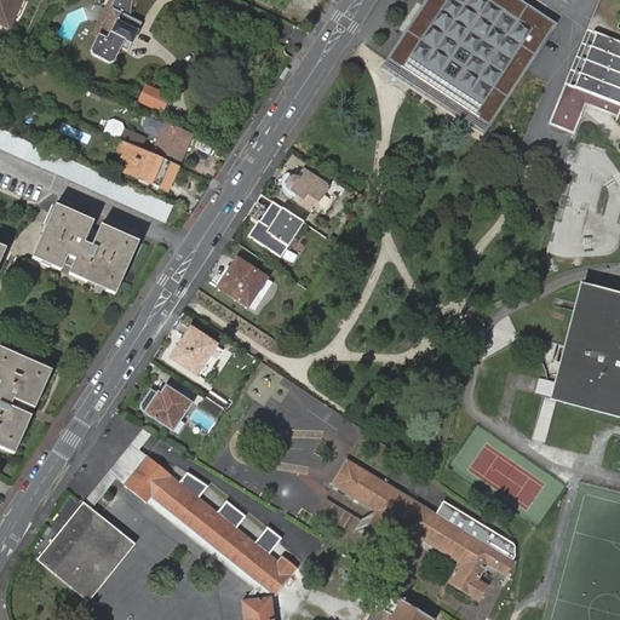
[(0,0),(0,24),(10,29),(22,0),(0,0)]
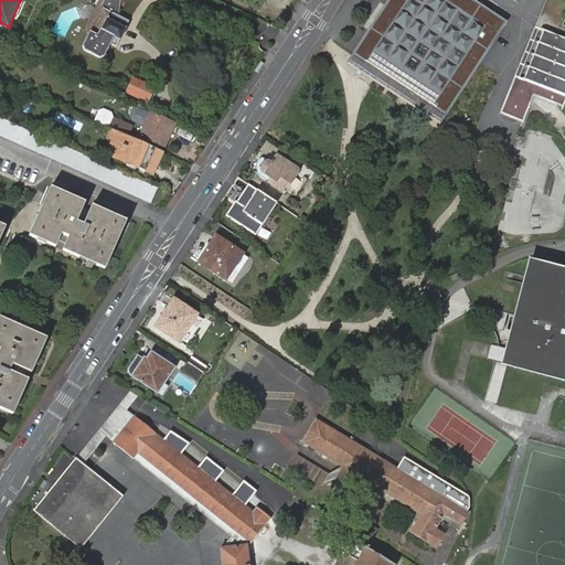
[(103,0),(100,7),(103,8),(91,33),(84,46),(84,50),(99,57),(104,56),(109,43),(113,45),(115,39),(119,41),(129,21),(118,16),(119,0),(103,0)]
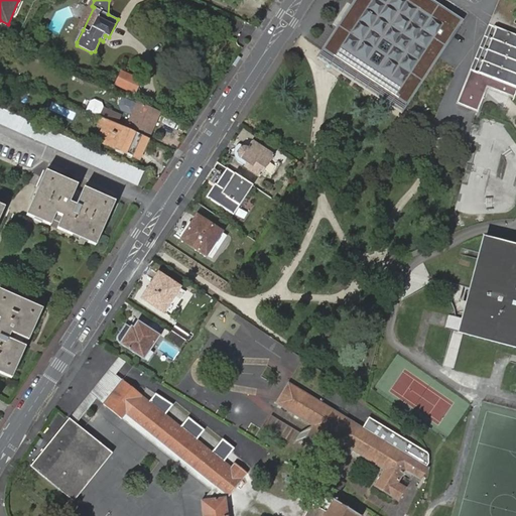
[(92,0),(78,28),(83,30),(94,7),(92,6),(94,0),(92,0)]
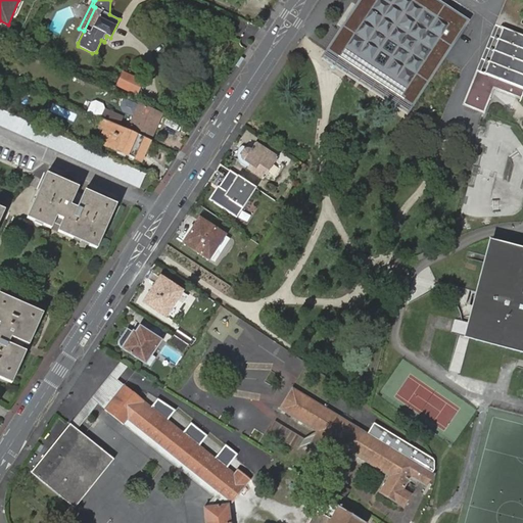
[(469,21),(435,0),(362,0),(328,52),(414,107),(469,21)]
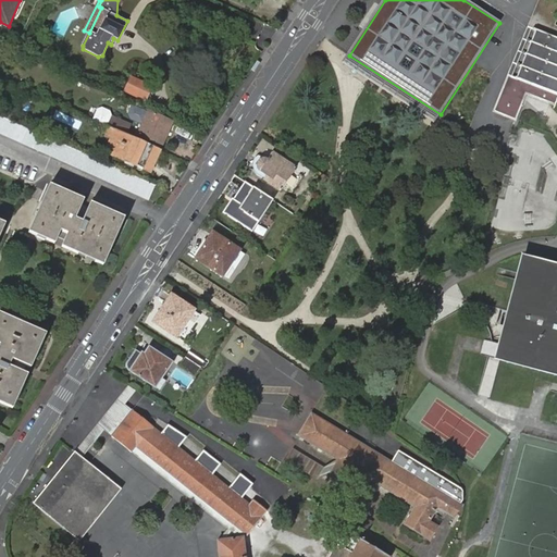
[(495,111),(515,119),(515,120),(521,103),(525,95),(554,107),(555,106),(555,103),(556,98),(556,26),(554,25),(556,15),(556,0),(540,0),(530,23),(529,27),(539,32),(520,79),(509,76),(495,111)]
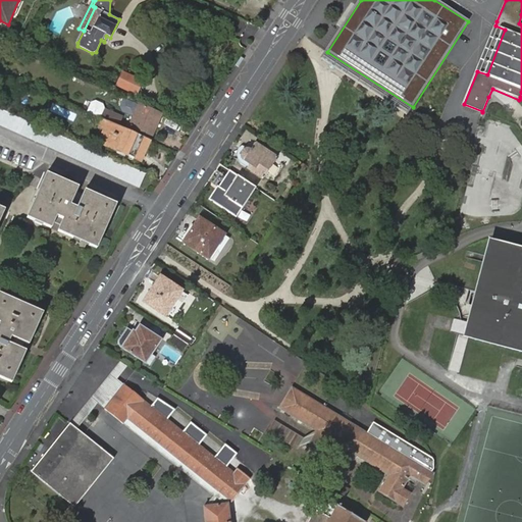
[(496,25),(477,71),(487,74),(505,30),(496,25)]
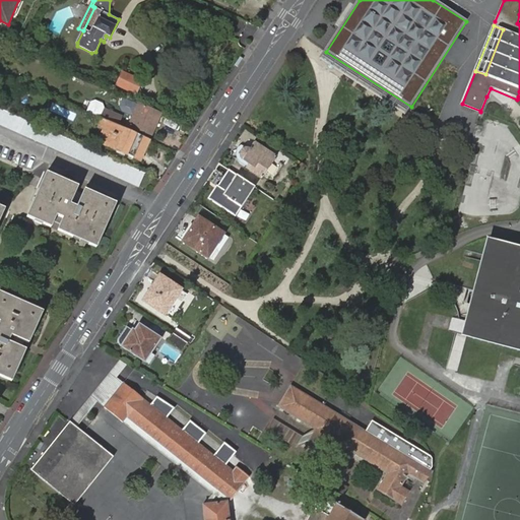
[(142,81),(122,71),(120,77),(116,85),(136,94),(142,81)]
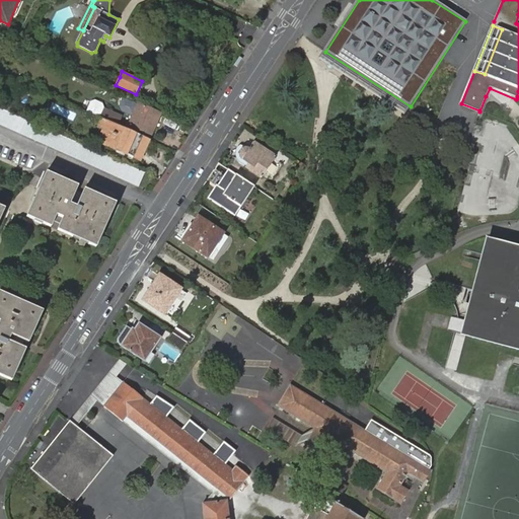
[(160,113),(139,103),(129,126),(150,135),(160,113)]
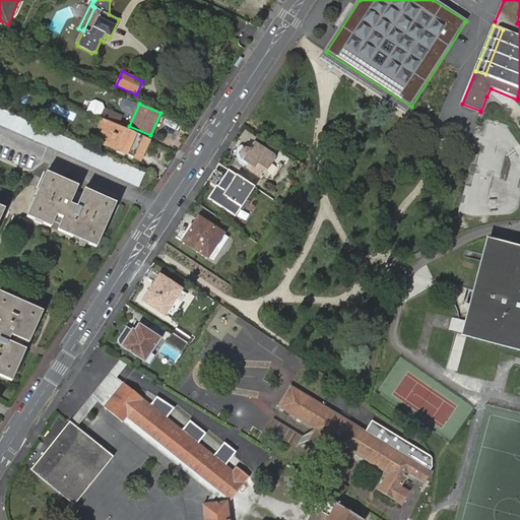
[(144,174),(78,144),(0,108),(0,124),(138,187),(144,174)]
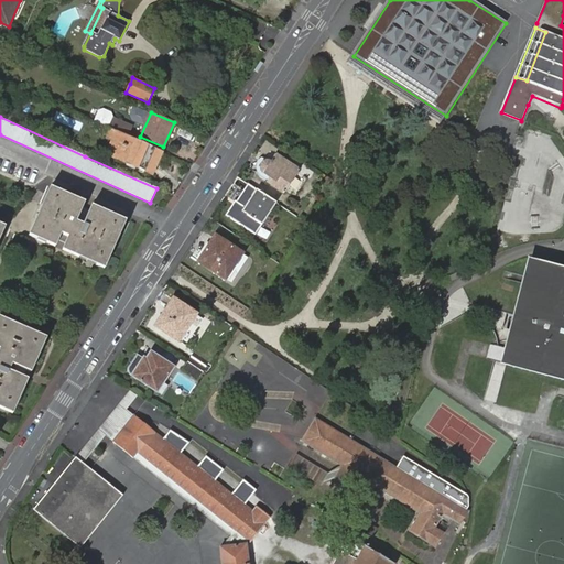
[(114,119),(109,128),(111,129),(122,133),(125,136),(127,136),(131,127),(114,119)]
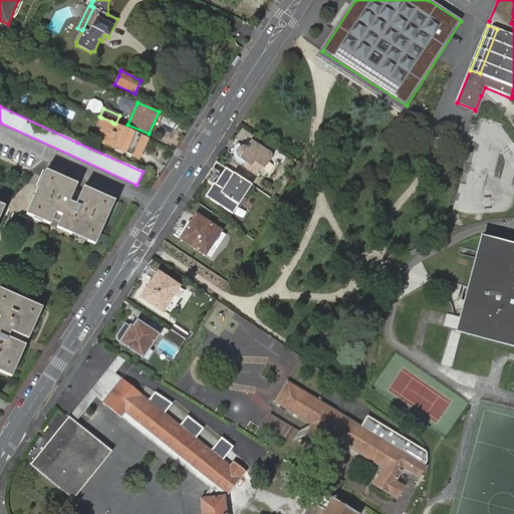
[(111,121),(101,117),(98,122),(103,124),(109,126),(111,121)]
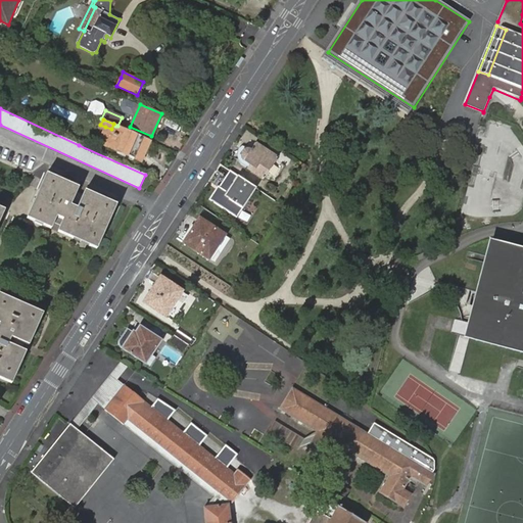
[(140,161),(149,141),(117,126),(115,126),(113,124),(111,129),(104,145),(140,161)]
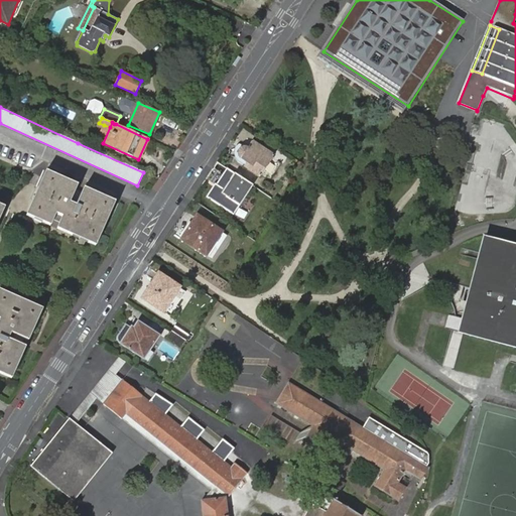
[(241,159),(238,163),(260,177),(273,155),(252,141),(248,148),(243,147),(240,148),(239,149),(238,152),(238,155),(239,157),(241,159)]
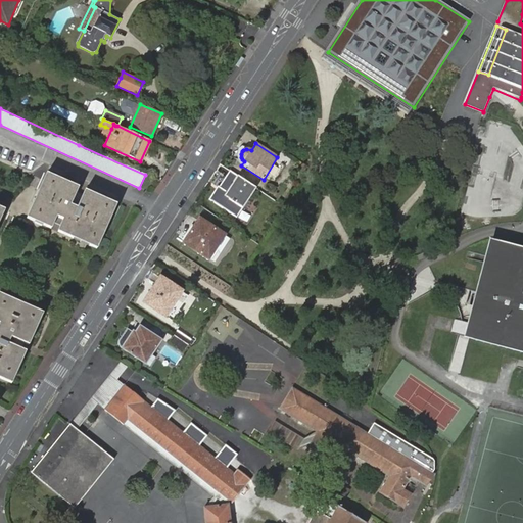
[(209,199),(237,217),(256,187),(230,171),(219,187),(218,186),(209,199)]
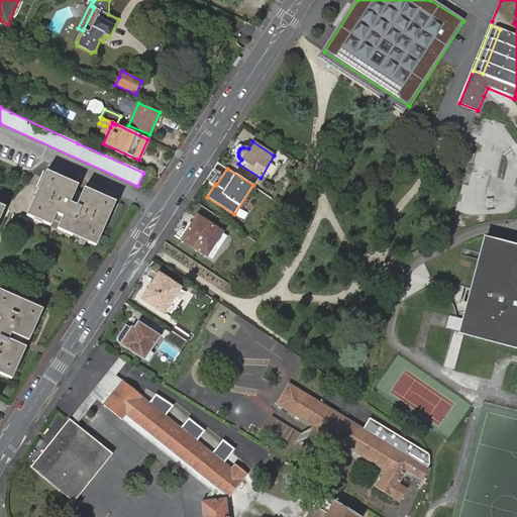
[(37,201),(33,200),(26,215),(34,219),(35,216),(44,219),(42,223),(50,226),(53,223),(54,219),(61,222),(59,226),(58,229),(73,236),(74,232),(90,239),(88,242),(96,246),(103,230),(99,228),(104,216),(108,218),(115,203),(84,189),(77,204),(71,202),(78,186),(45,172),(38,188),(43,190),(37,201)]
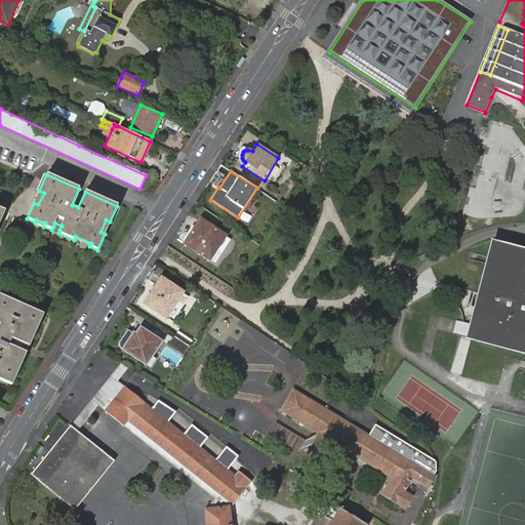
[(39,191),(34,203),(38,204),(44,193),(39,191)]
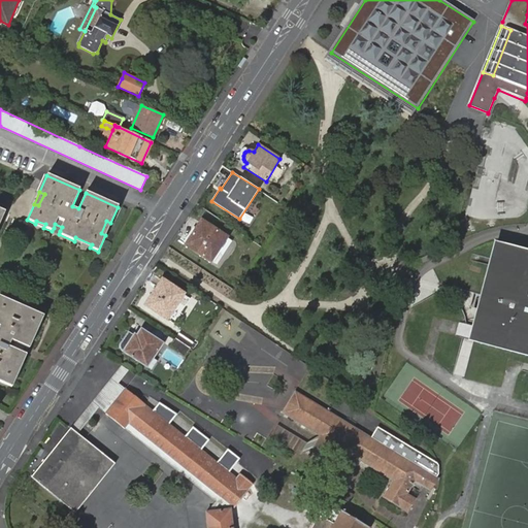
[(473,218),(494,218),(495,193),(479,192),(477,206),(473,206),(473,218)]
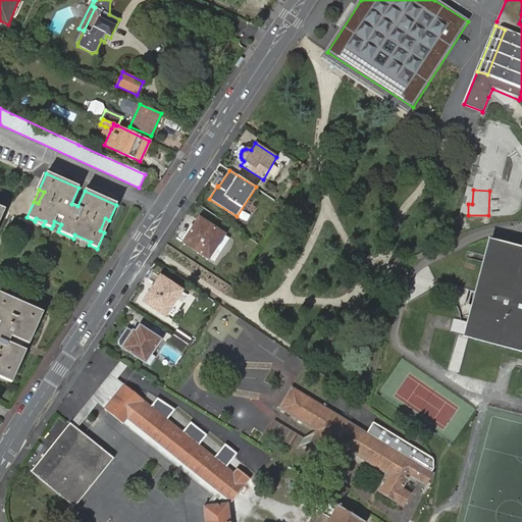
[(104,232),(109,220),(105,218),(100,230),(104,232)]
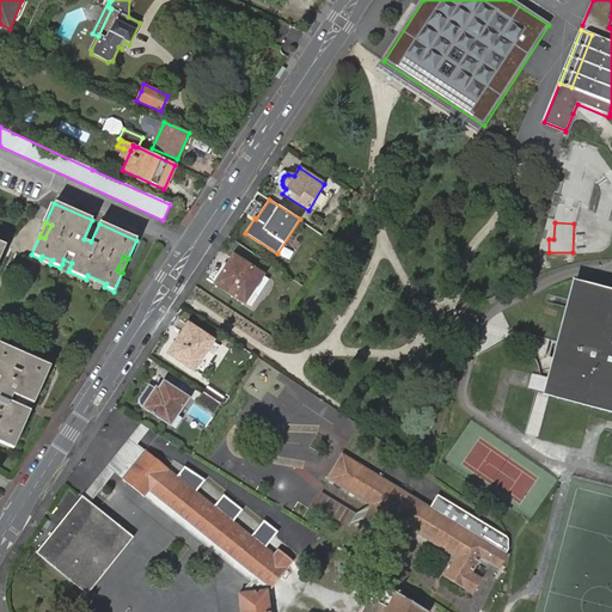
[(227,264),(214,285),(244,304),(263,275),(233,256),(227,264)]
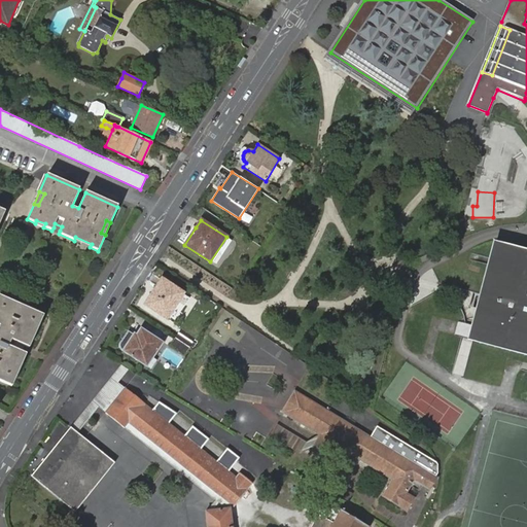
[(74,241),(90,247),(92,244),(75,237),(74,241)]
